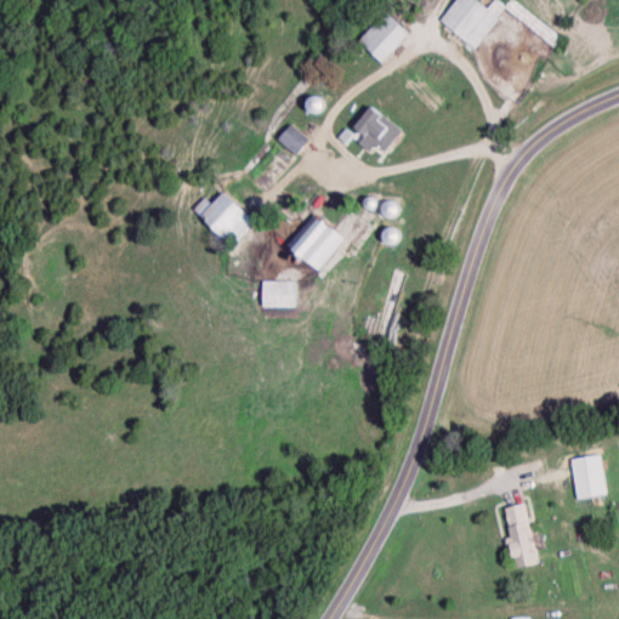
[(455,0),(438,22),(473,50),(505,9),(495,0),(490,7),(481,0),(455,0)]
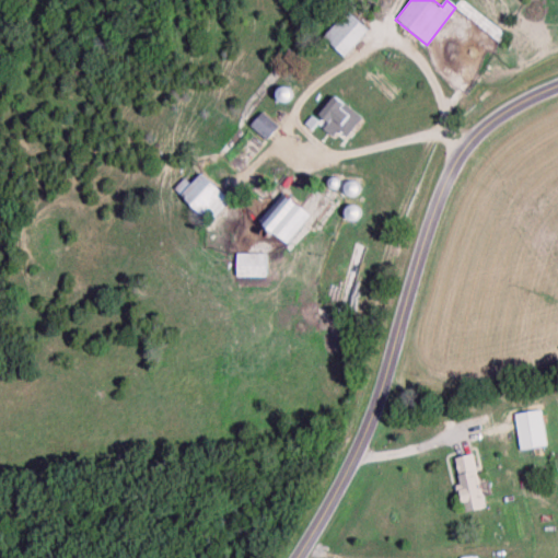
[(368,31),(347,11),(321,37),(343,58),(368,31)]
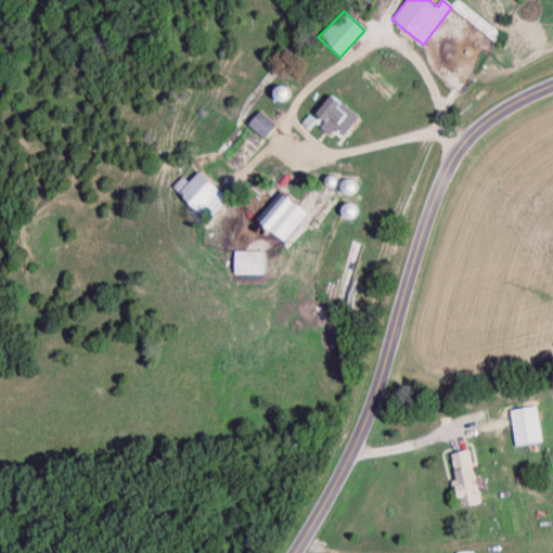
[(343,138),(359,117),(331,94),(316,114),(325,121),(320,128),(332,137),(336,132),(343,138)]
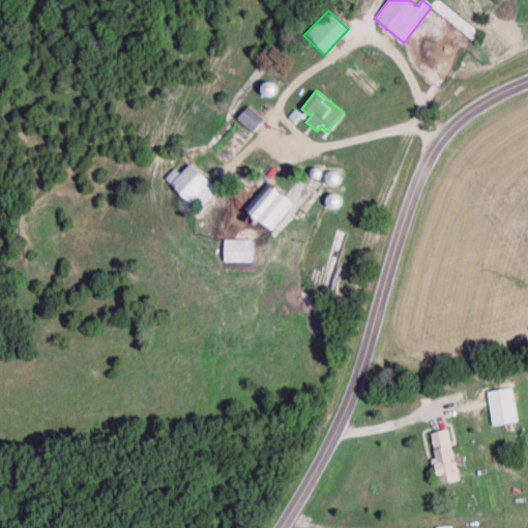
[(250,133),(261,121),(247,108),(236,119),(250,133)]
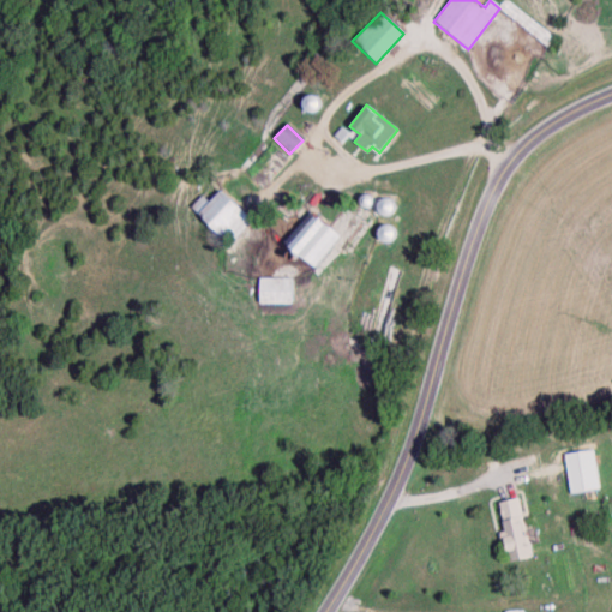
[(252,220),(221,190),(207,203),(202,198),(192,208),(222,238),(215,244),(222,251),(252,220)]
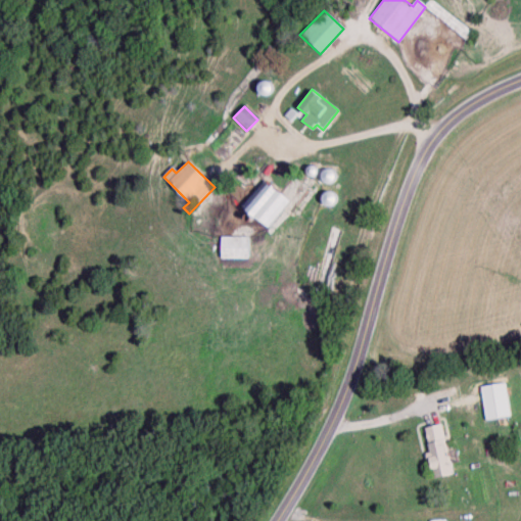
[(266,226),(290,202),(268,180),(243,204),(266,226)]
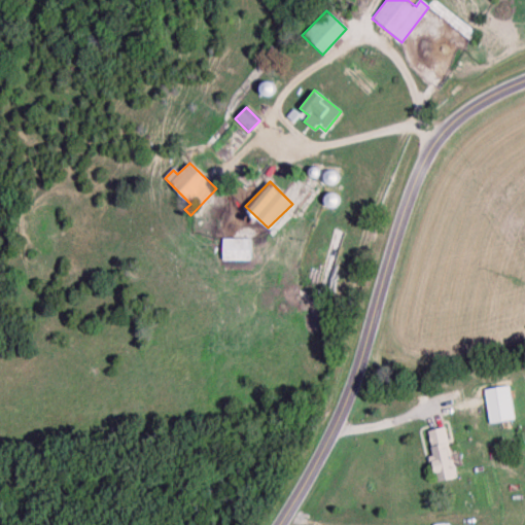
[(249,238),(221,238),(221,259),(249,259),(249,238)]
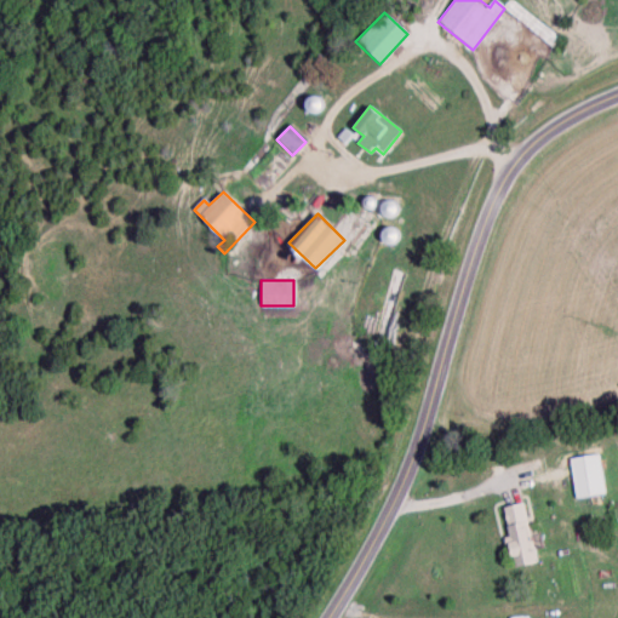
[(574,498),(605,495),(600,455),(570,458),(574,498)]
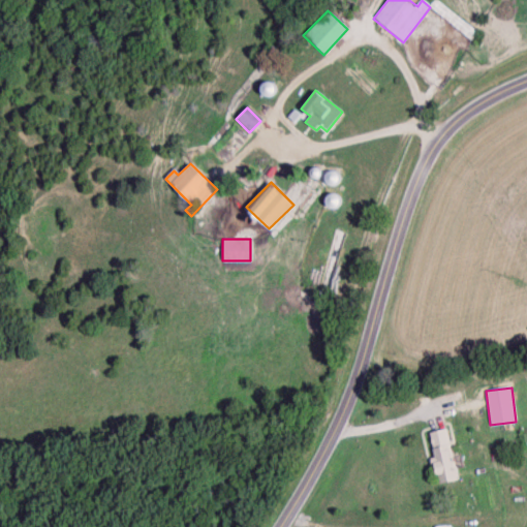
[(448,429),(430,432),(440,484),(459,481),(448,429)]
